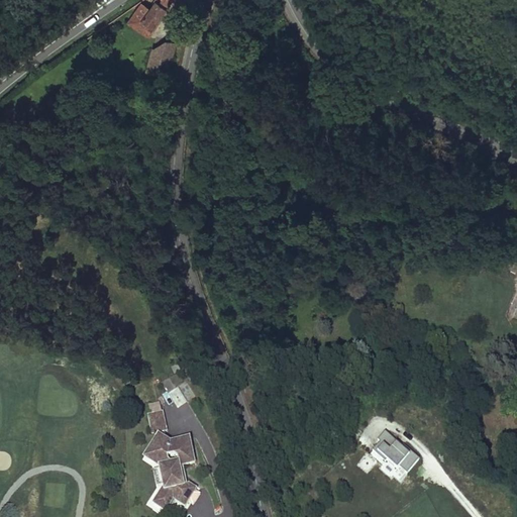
[(156,0),(149,8),(141,19),(150,26),(169,0),(156,0)]
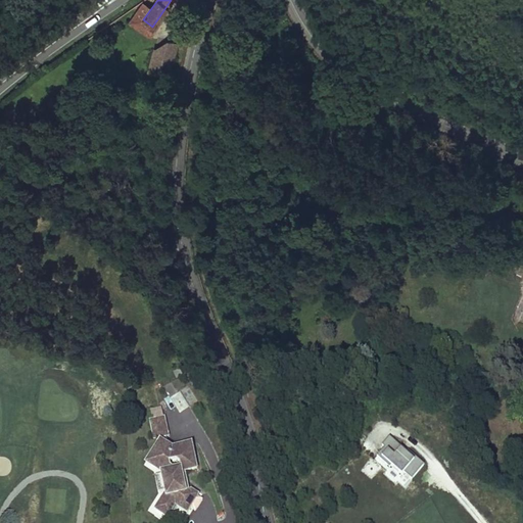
[(147,34),(152,27),(143,19),(151,8),(144,2),(130,21),(147,34)]
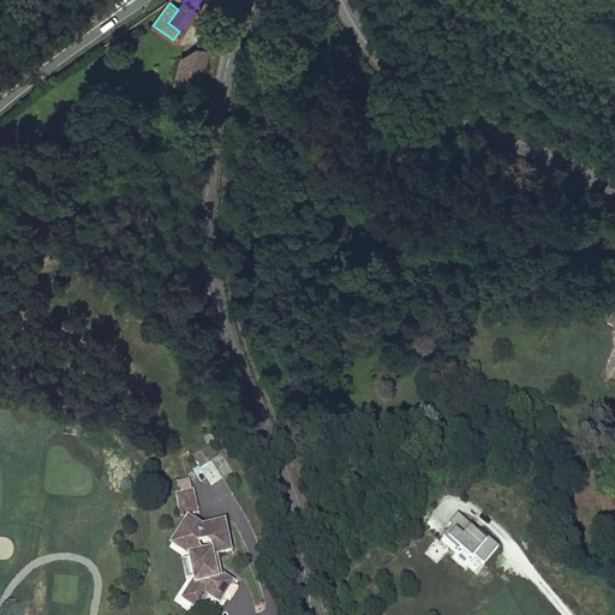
[(174,84),(196,90),(207,52),(185,46),(174,84)]
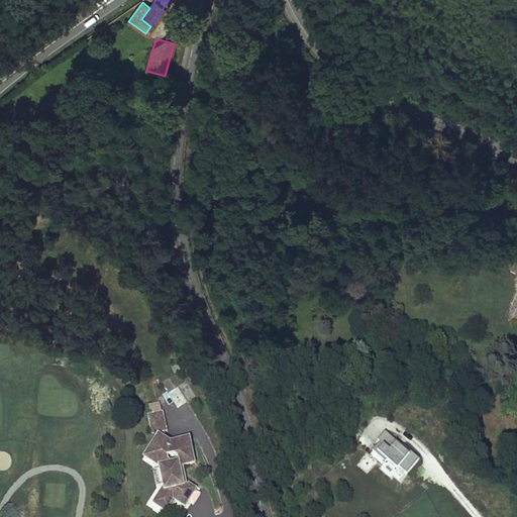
[(516,271),(509,268),(506,275),(516,279),(516,271)]
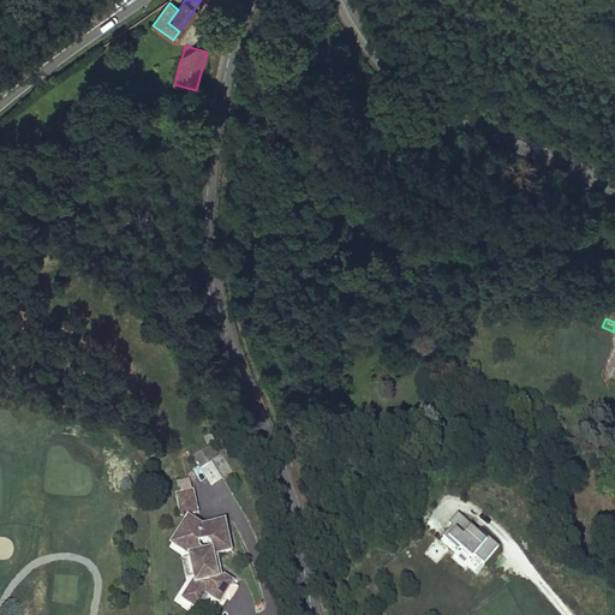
[(224,478),(231,475),(225,460),(218,464),(224,478)]
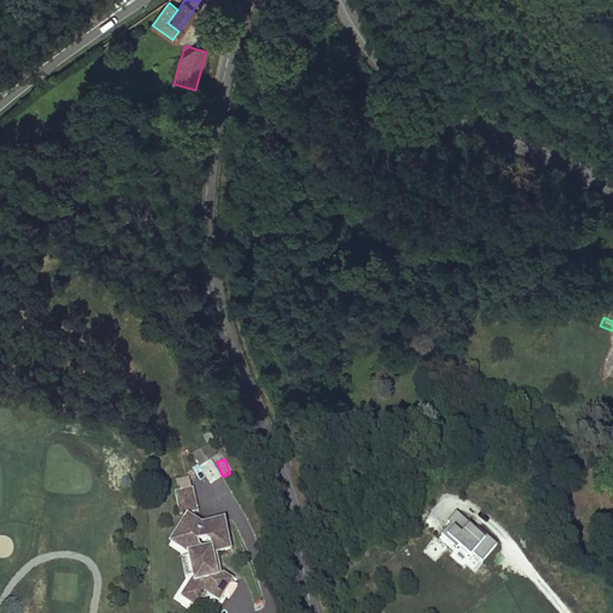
[(189,478),(177,480),(180,491),(192,489),(189,478)]
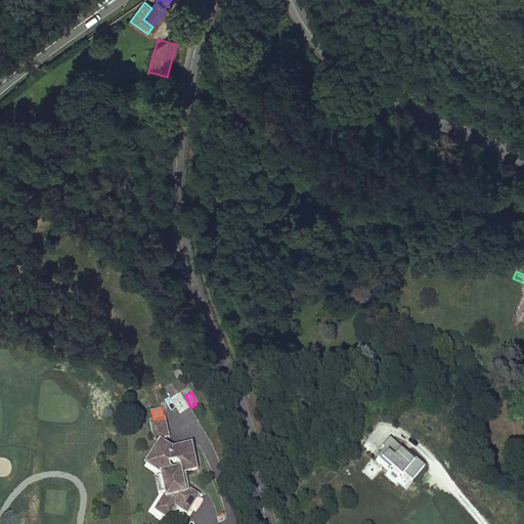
[(167,440),(163,422),(149,425),(153,443),(162,441),(165,441),(167,440)]
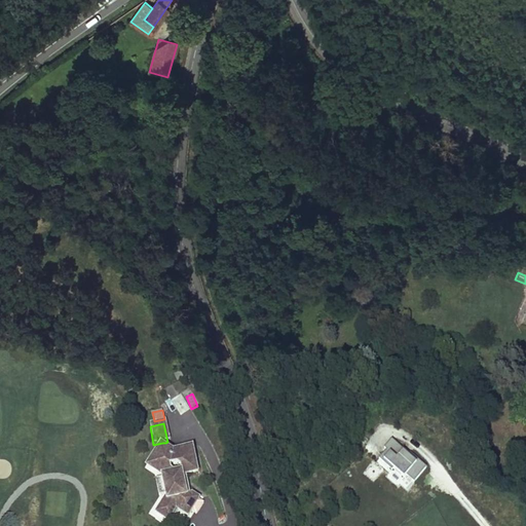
[(388,476),(408,490),(425,468),(391,442),(378,458),(392,471),(388,476)]
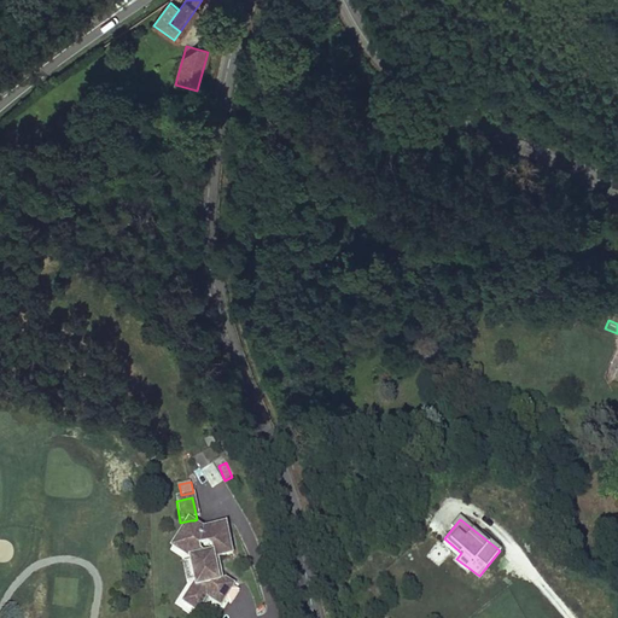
[(176,554),(187,532),(193,531),(197,530),(194,520),(191,520),(192,528),(186,524),(173,553),(176,554)]
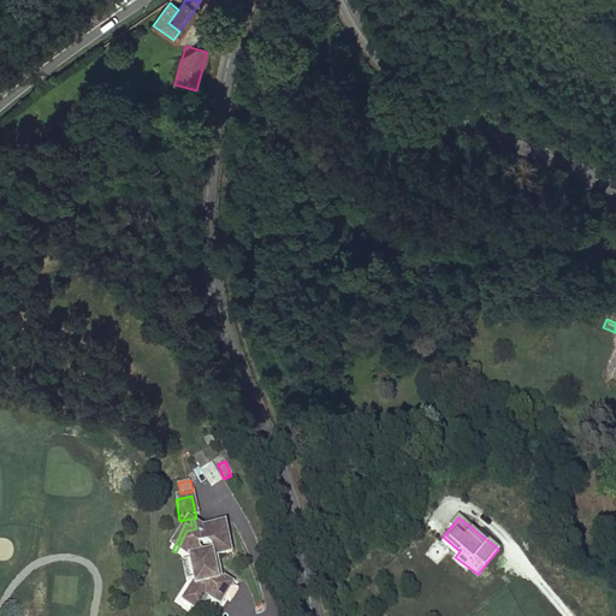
[(224,584),(219,562),(215,563),(212,568),(218,572),(220,585),(224,584)]
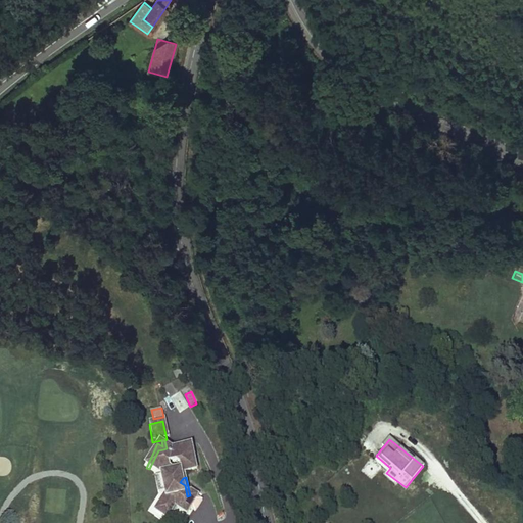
[(165,494),(162,479),(156,480),(159,495),(165,494)]
